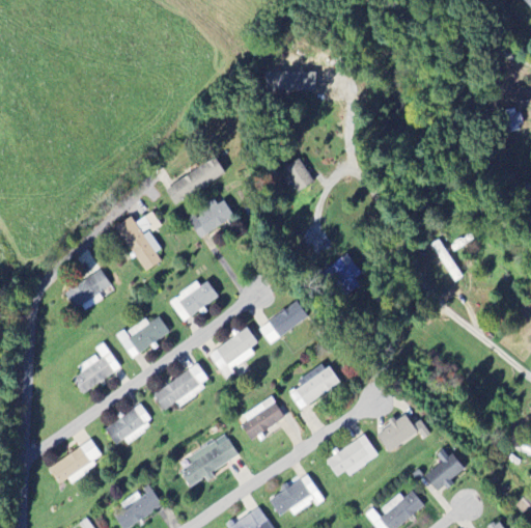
[(269,68),(269,78),(316,77),(316,67),(269,68)]
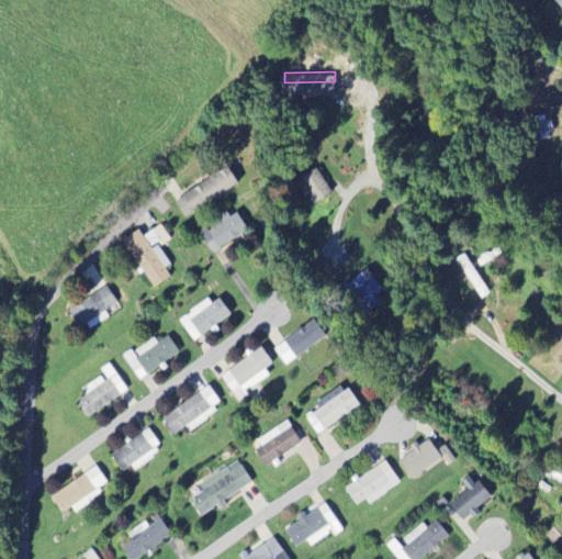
[(537,115),(540,138),(552,136),(548,113),(537,115)]
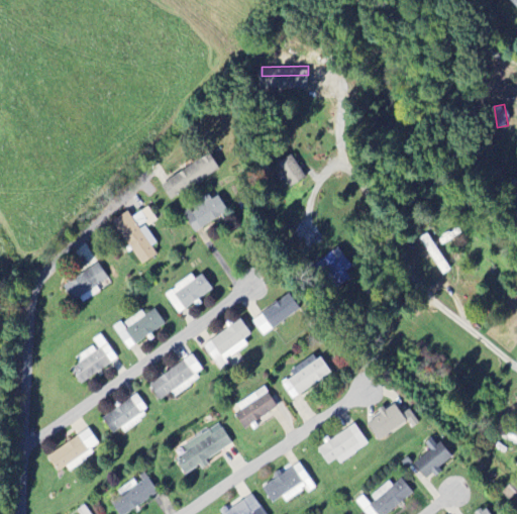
[(219,169),(210,152),(160,183),(170,198),(219,169)]
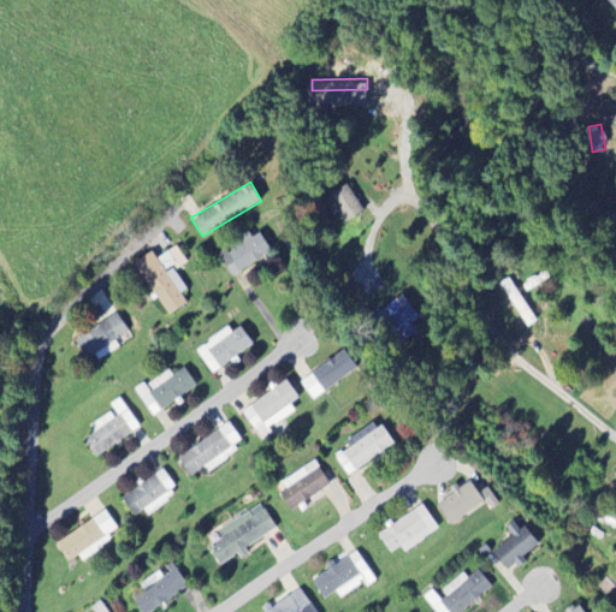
[(330,192),(343,220),(362,212),(349,183),(330,192)]
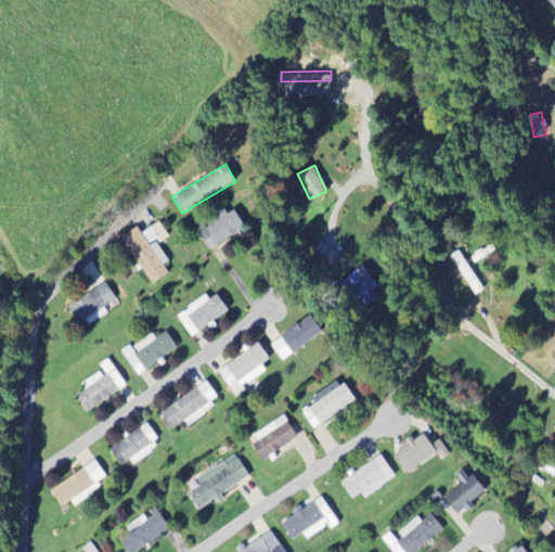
[(235,208),(227,213),(224,208),(205,218),(206,221),(196,227),(206,246),(244,228),(235,208)]
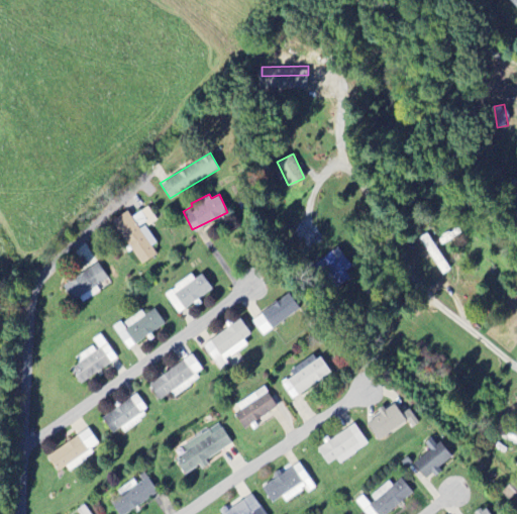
[(140,264),(157,253),(151,244),(157,241),(145,224),(156,217),(148,205),(131,216),(127,210),(113,219),(140,264)]
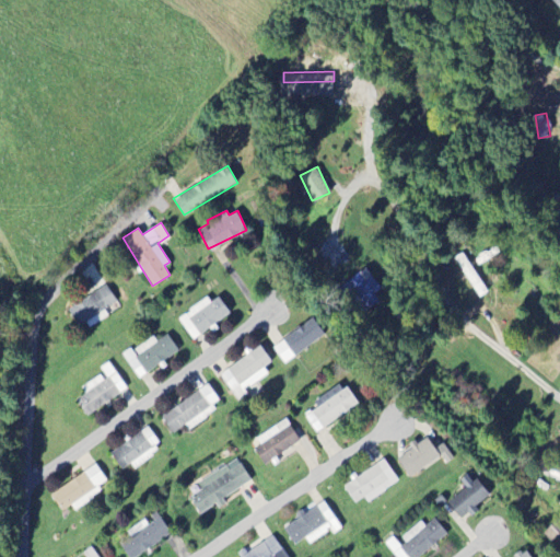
[(342,285),(363,312),(381,300),(375,293),(382,288),(365,267),(342,285)]
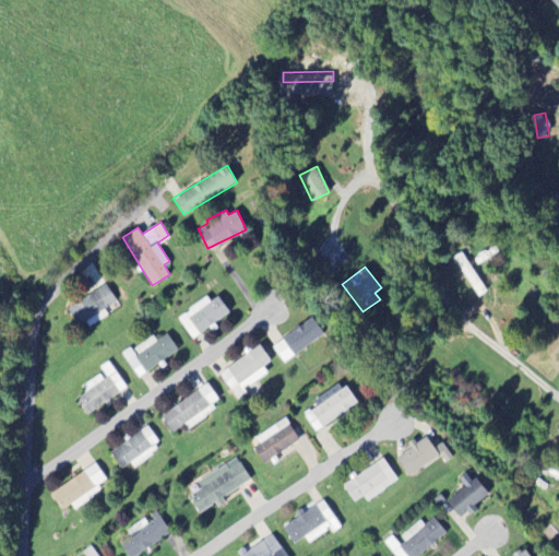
[(68,307),(81,329),(109,311),(106,306),(116,299),(106,284),(68,307)]
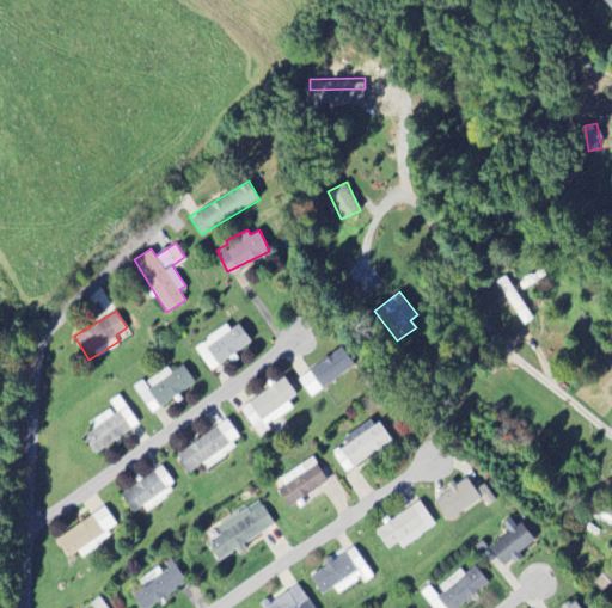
[(239,323),(231,329),(226,323),(194,345),(210,369),(251,341),(239,323)]
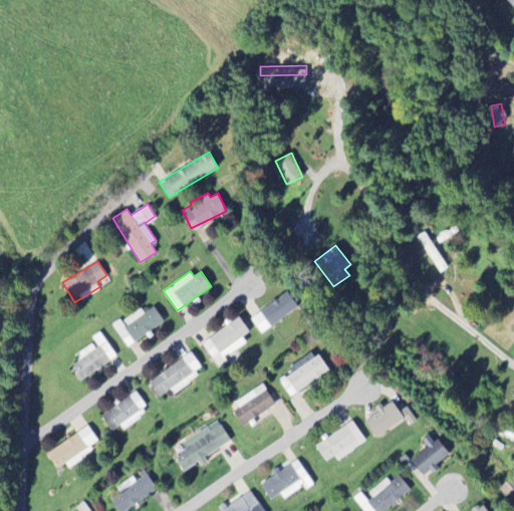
[(259,331),(298,309),(289,292),(250,314),(259,331)]
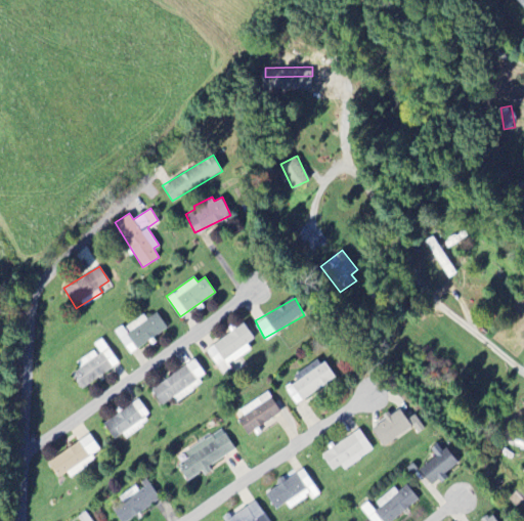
[(123,323),(114,329),(129,352),(167,328),(157,311),(146,318),(143,313),(124,327),(123,323)]
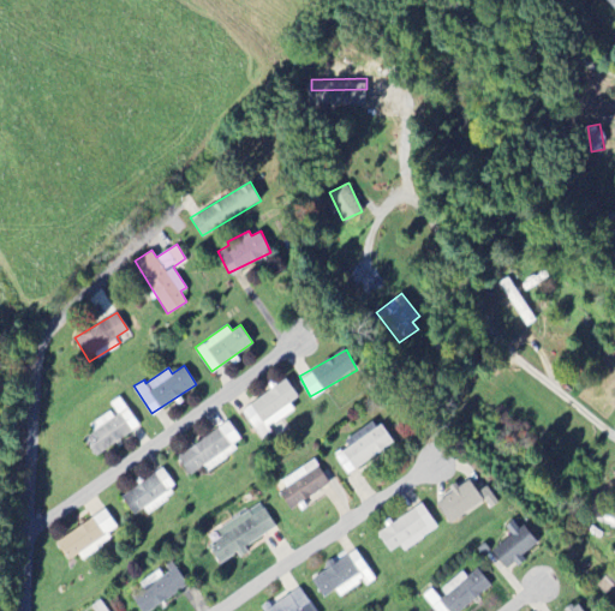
[(242,408),(261,438),(274,430),(272,426),(297,411),(291,401),(299,396),(287,378),(242,408)]
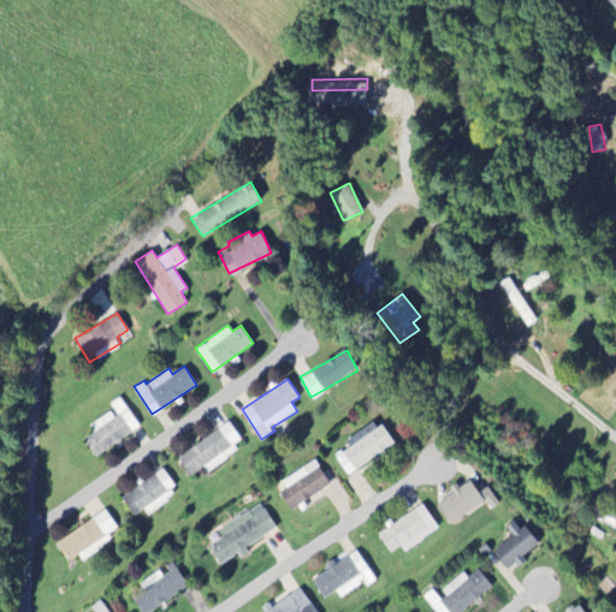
[(83,438),(95,456),(140,426),(119,396),(108,403),(112,409),(89,425),(93,431),(83,438)]
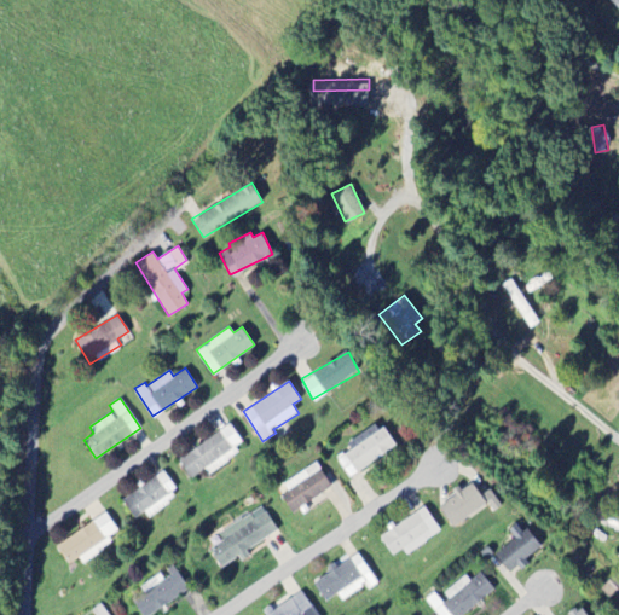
[(348,475),(397,445),(382,422),(348,442),(352,447),(337,457),(348,475)]
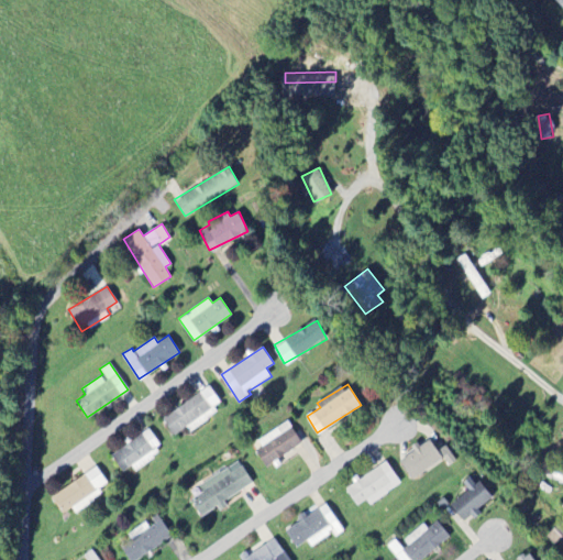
[(174,435),(186,426),(189,430),(223,405),(210,385),(163,418),(174,435)]
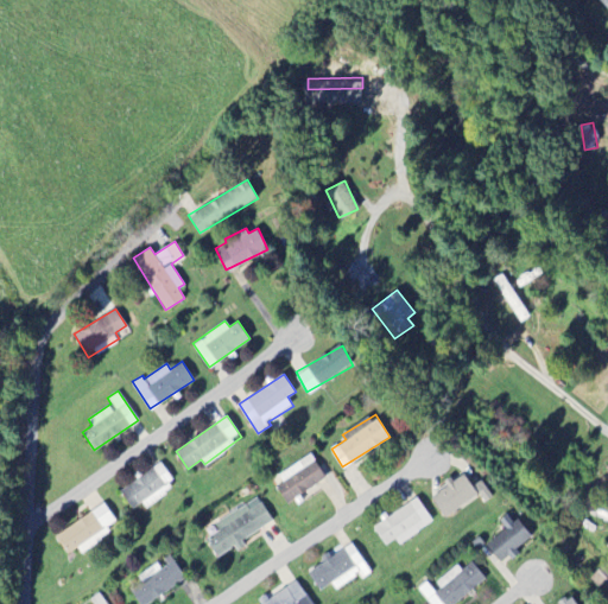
[(327,476),(311,453),(272,481),(287,503),(327,476)]
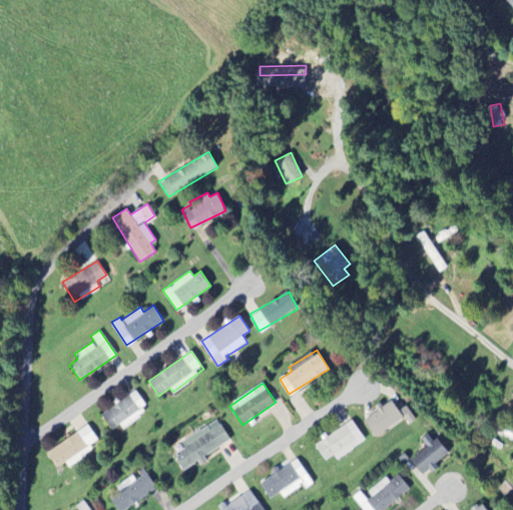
[(101,414),(112,429),(119,424),(122,427),(148,408),(135,389),(101,414)]
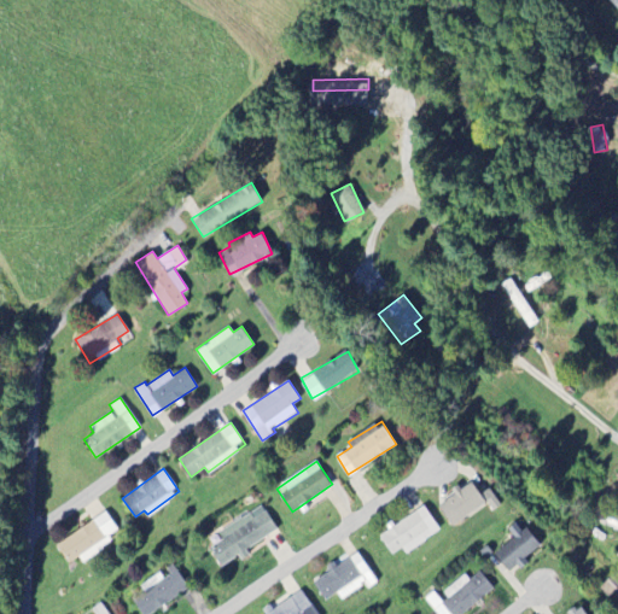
[(452,525),(488,502),(493,509),(500,504),(489,487),(479,493),(472,481),(460,489),(460,487),(437,502),(452,525)]
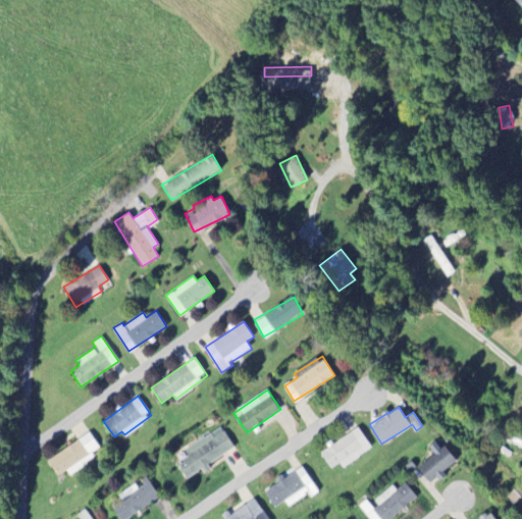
[(184,448),(188,456),(176,462),(186,478),(201,469),(201,468),(235,449),(222,426),(184,448)]
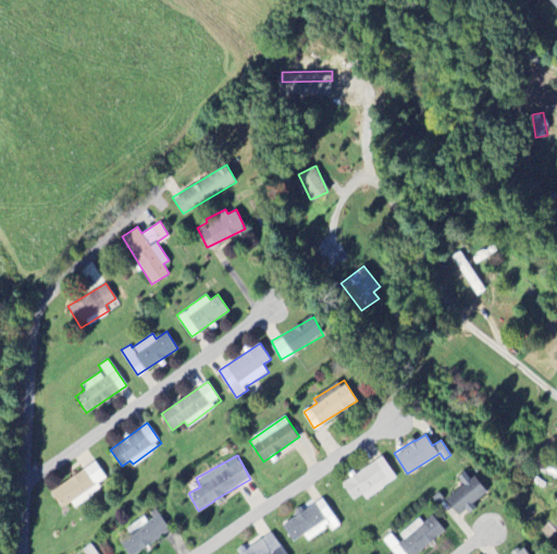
[(362,493),(367,499),(397,477),(382,455),(342,483),(354,500),(362,493)]
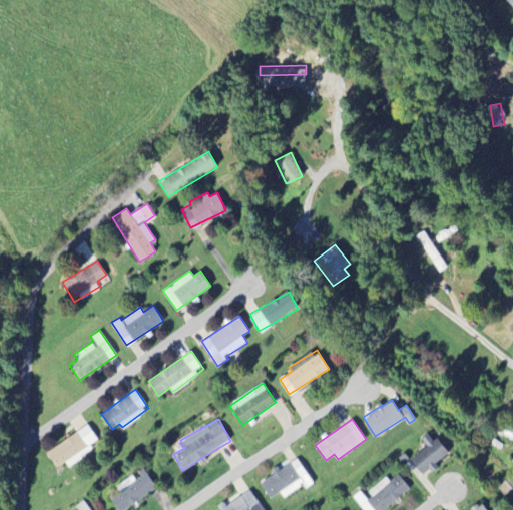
[(57,467),(65,462),(68,466),(93,449),(90,444),(98,439),(87,424),(46,452),(57,467)]
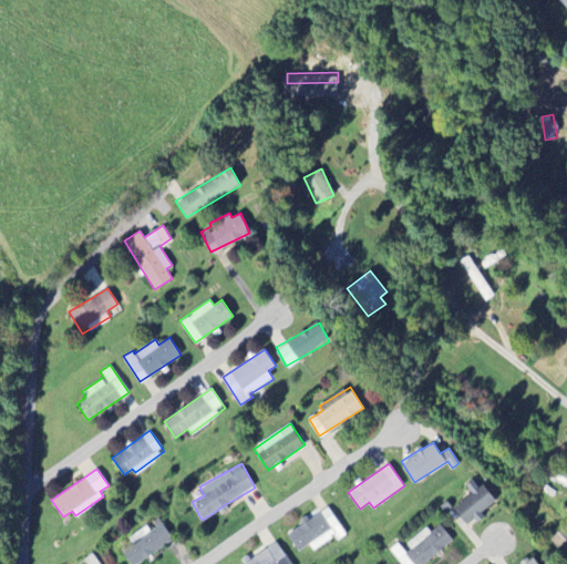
[(466,485),(472,494),(454,506),(465,524),(495,504),(477,478),(466,485)]
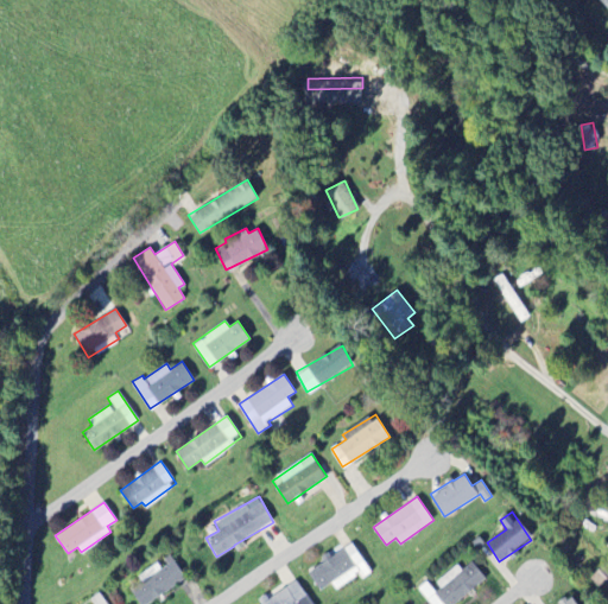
[(335,589),(359,574),(362,578),(371,572),(353,542),(308,571),(320,590),(331,582),(335,589)]
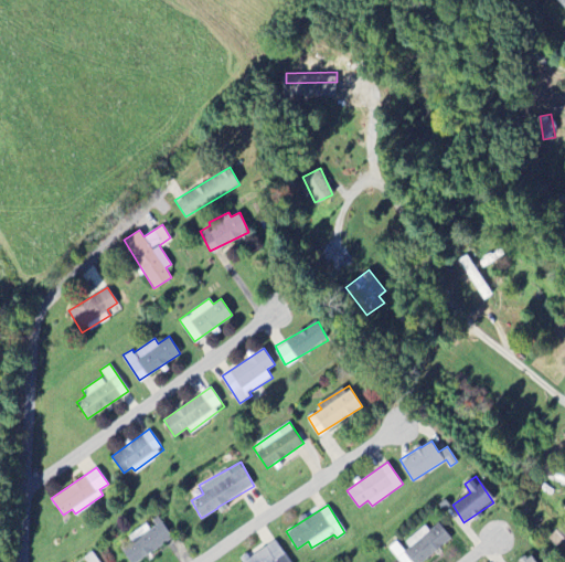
[(146,523),(127,536),(131,541),(120,548),(129,561),(136,561),(172,538),(159,518),(148,526),(146,523)]
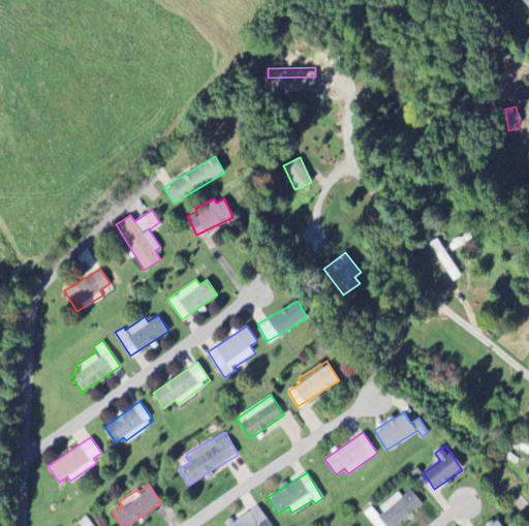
[(398,491),(376,507),(373,503),(363,511),(375,525),(394,525),(423,502),(410,488),(402,495),(398,491)]
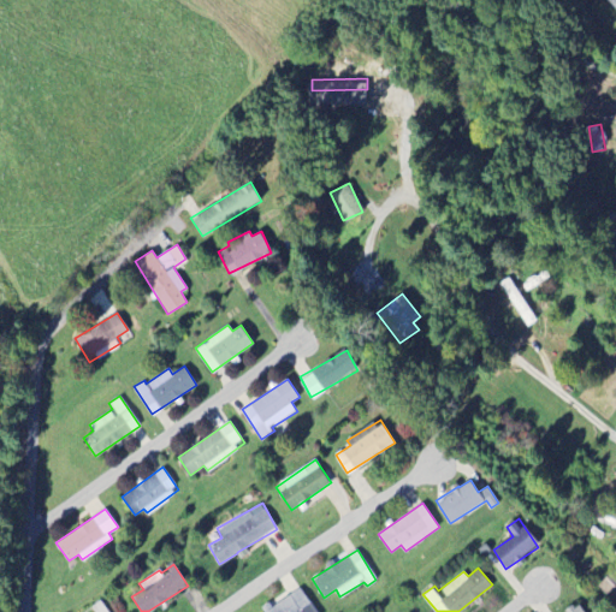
[(614,601),(615,599),(615,569),(597,584),(614,601)]
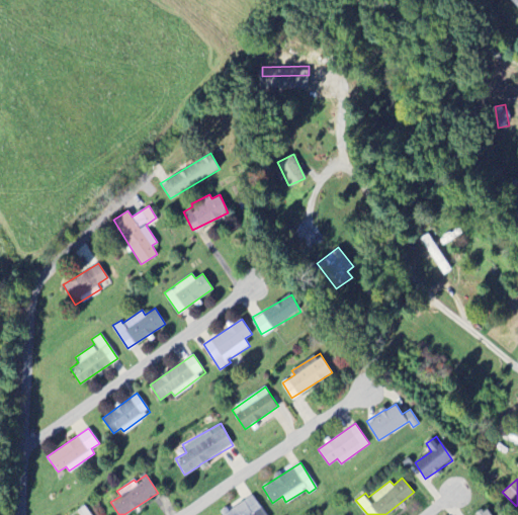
[(220,514),(265,514),(252,494),(220,514)]
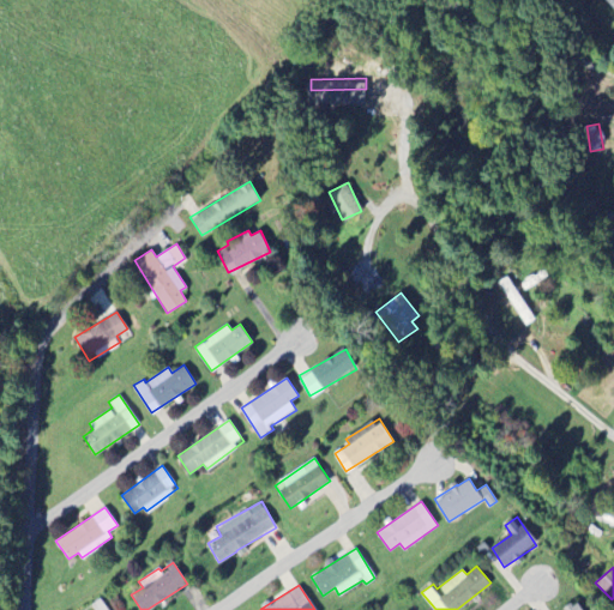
[(108,609),(101,598),(90,604),(92,609),(108,609)]
